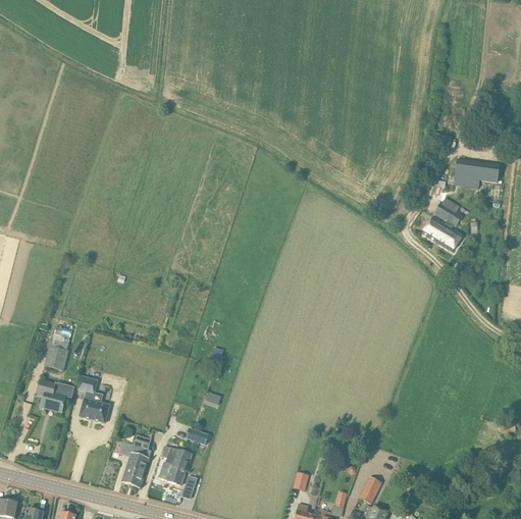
[(500,164),(456,158),(452,183),(477,187),(478,178),(497,182),(500,164)]
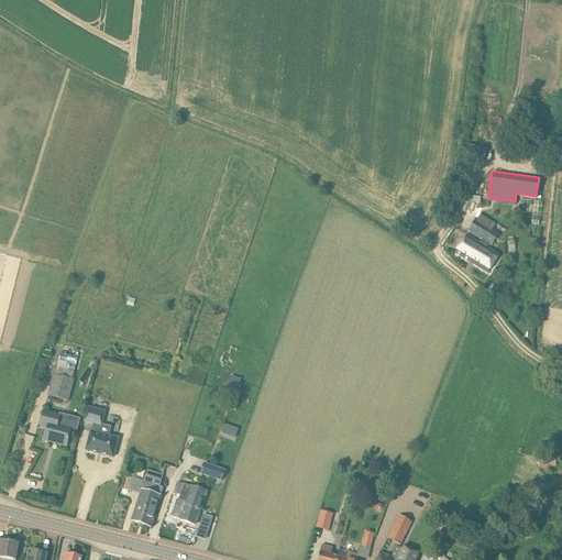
[(486,271),(499,251),(489,245),(498,231),(475,217),(454,250),(486,271)]
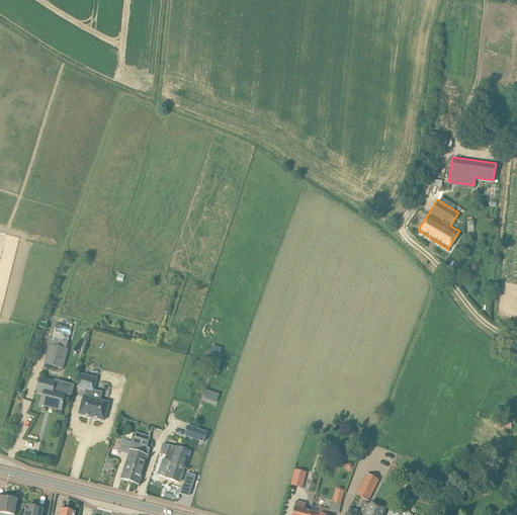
[(49,343),(48,343),(42,363),(62,368),(68,347),(66,347),(71,328),(54,324),(49,343)]
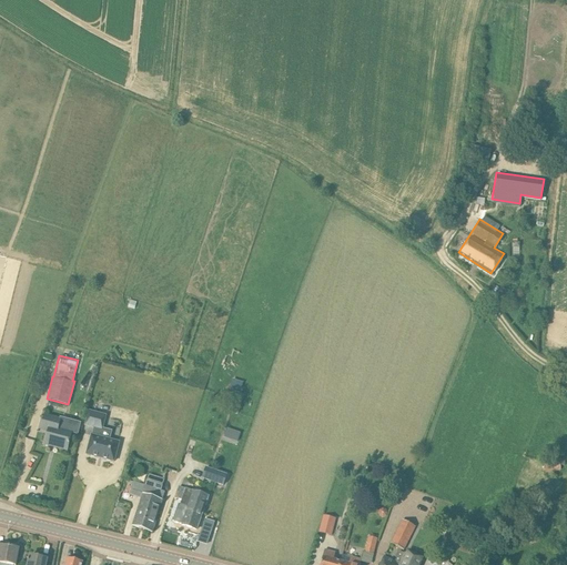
[(230,384),(240,387),(242,380),(232,376),(230,384)]
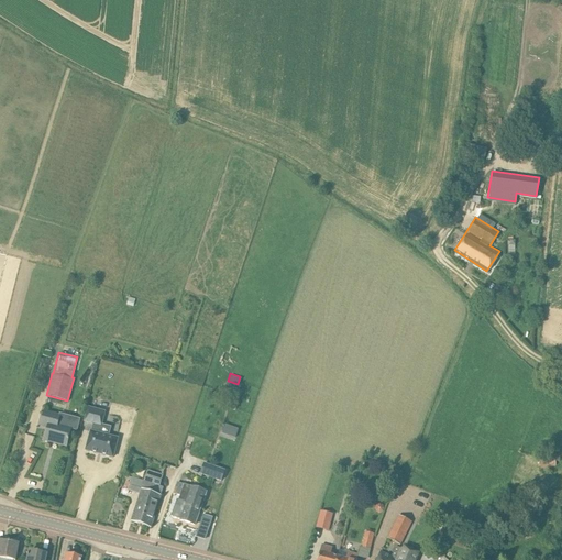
[(238,387),(229,384),(227,393),(235,396),(238,387)]
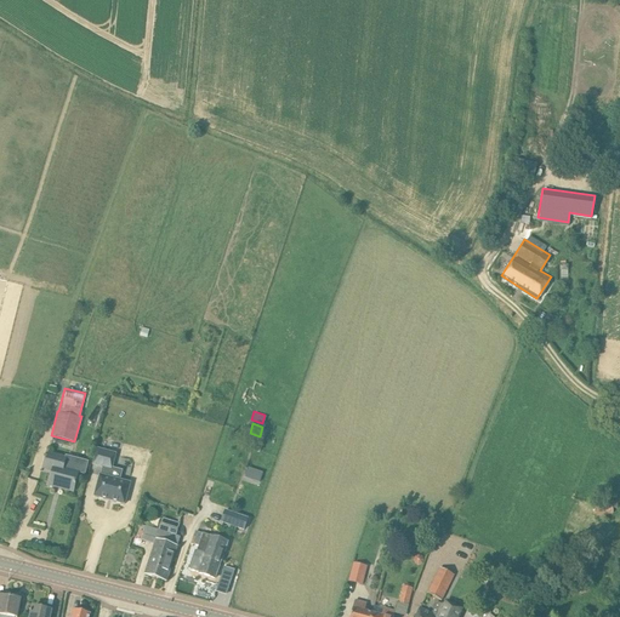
[(115,451),(96,446),(92,462),(102,464),(101,473),(100,473),(94,493),(108,497),(124,501),(129,480),(119,478),(121,469),(112,467),(115,451)]
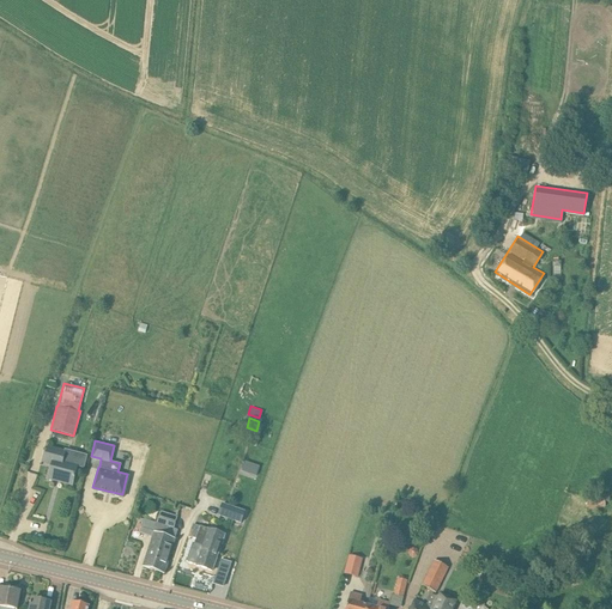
[(50,461),(47,475),(56,477),(71,481),(76,462),(83,464),(86,452),(64,446),(64,450),(47,445),(43,458),(50,461)]
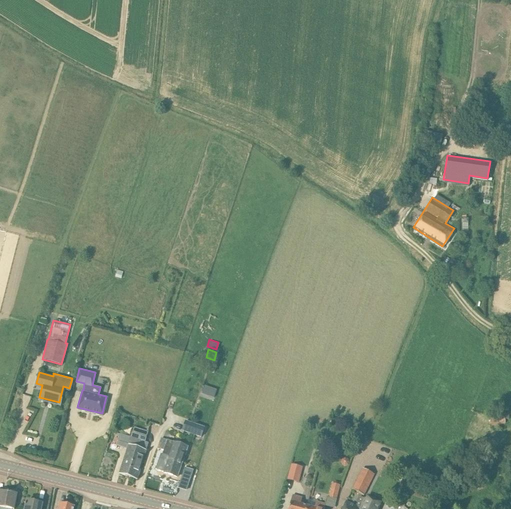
[(213,397),(216,386),(203,383),(200,393),(213,397)]
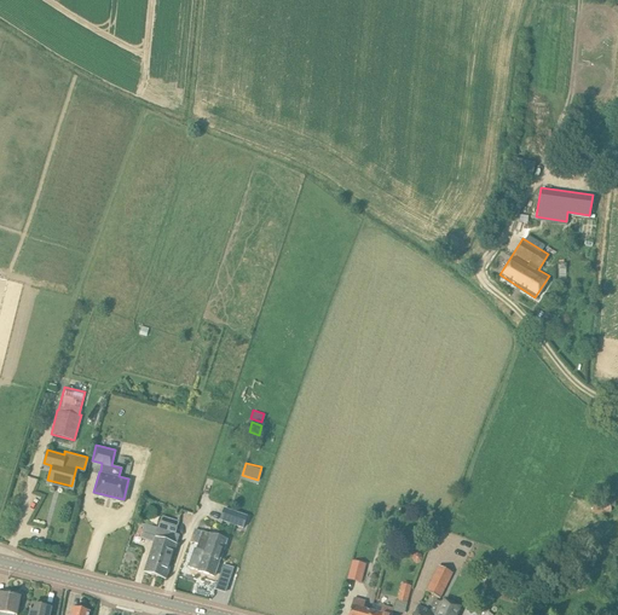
[(589,499),(591,512),(610,510),(608,495),(589,499)]
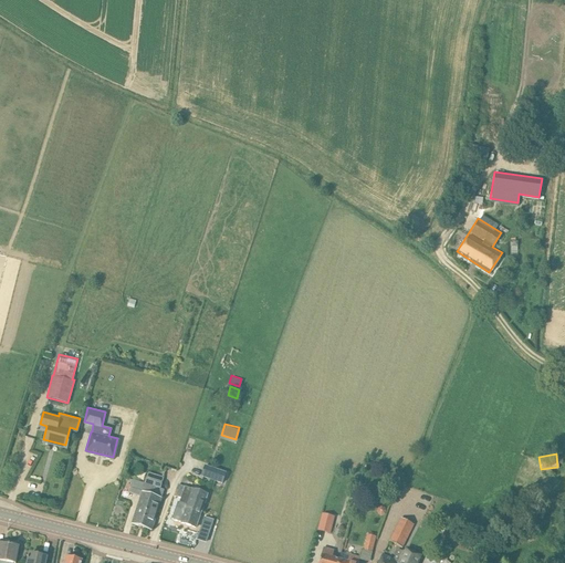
[(200,476),(222,482),(226,471),(205,464),(200,476)]
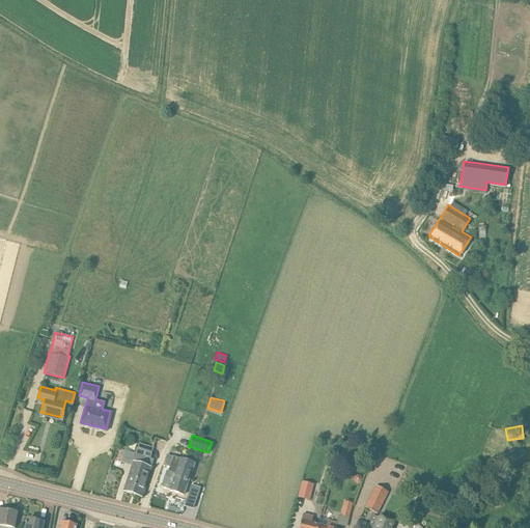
[(146,476),(152,456),(149,455),(152,445),(138,441),(135,451),(143,454),(138,473),(140,474),(134,492),(141,494),(146,476)]
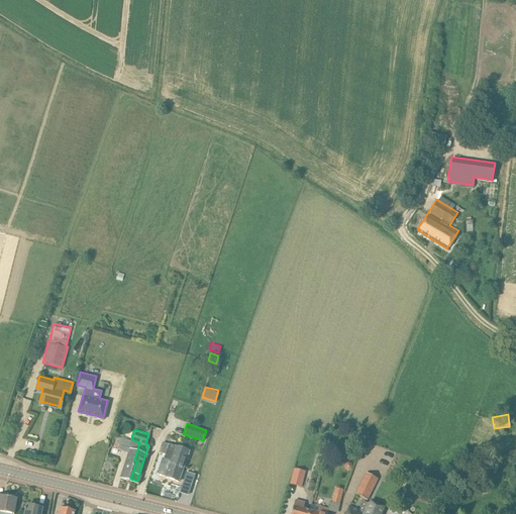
[(120,435),(120,436),(116,447),(128,451),(120,476),(128,479),(130,479),(136,461),(134,460),(139,442),(131,439),(120,435)]
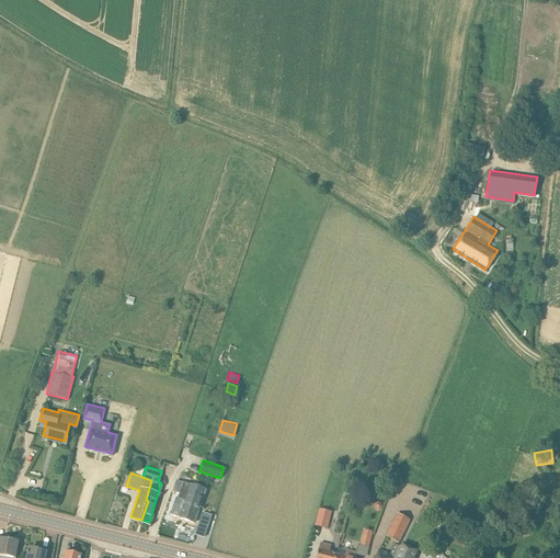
[(184,503),(197,508),(204,488),(190,482),(175,477),(173,484),(181,486),(181,487),(178,498),(185,500),(184,503)]
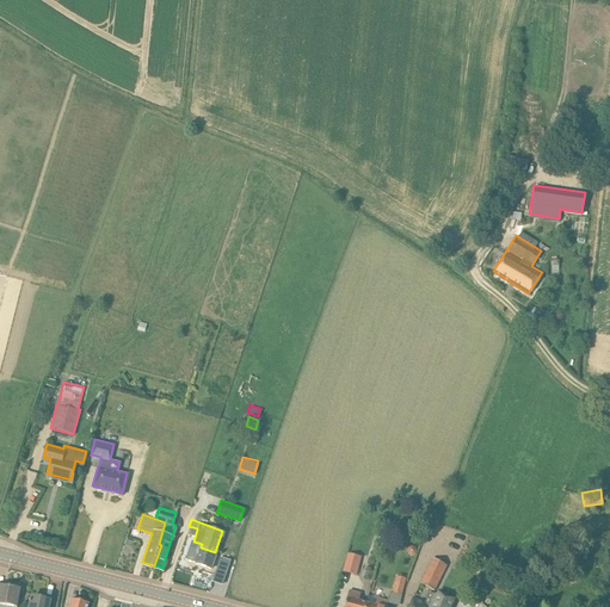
[(195,534),(192,540),(191,539),(185,557),(195,561),(210,565),(215,552),(201,547),(202,544),(193,542),(197,530),(197,528),(189,526),(188,532),(195,534)]
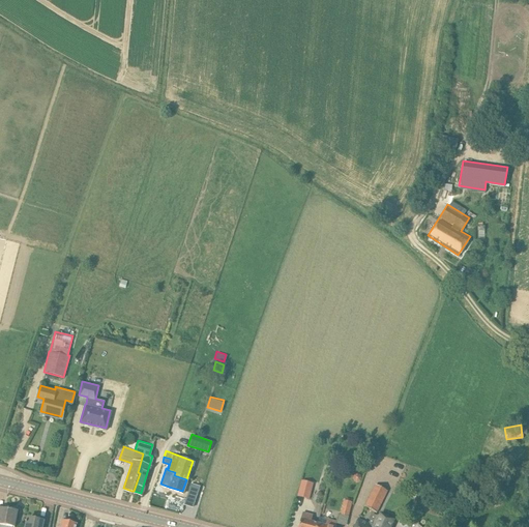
[(309,497),(313,481),(300,477),(296,494),(309,497)]
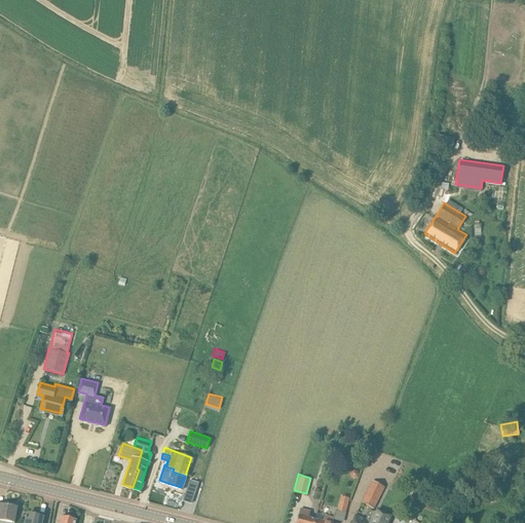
[(185,489),(194,492),(197,481),(189,478),(185,489)]
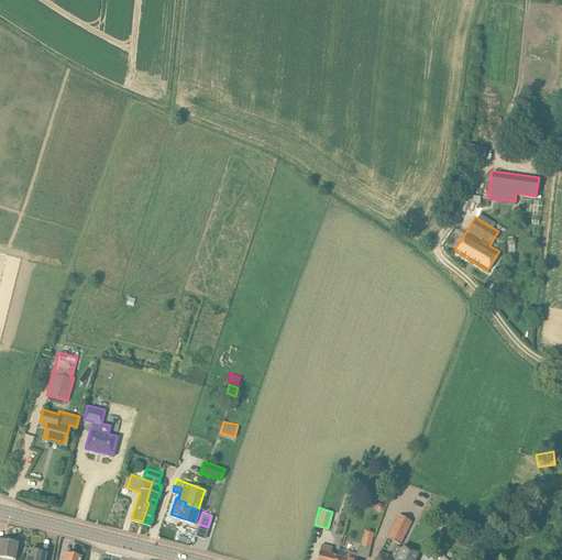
[(387,535),(400,541),(411,519),(398,513),(387,535)]
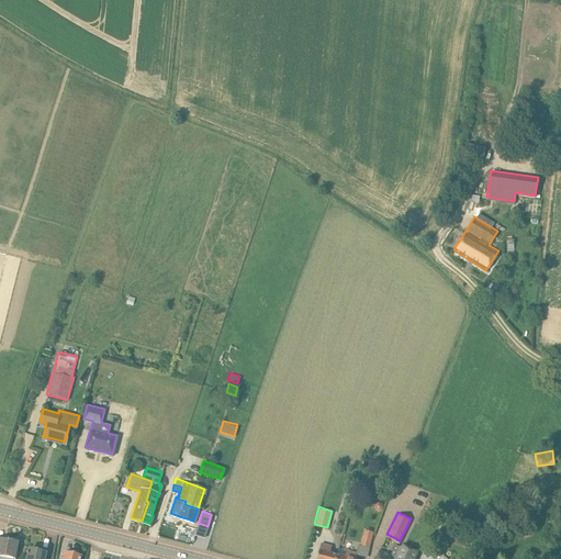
[(363,527),(360,543),(369,546),(372,530),(363,527)]
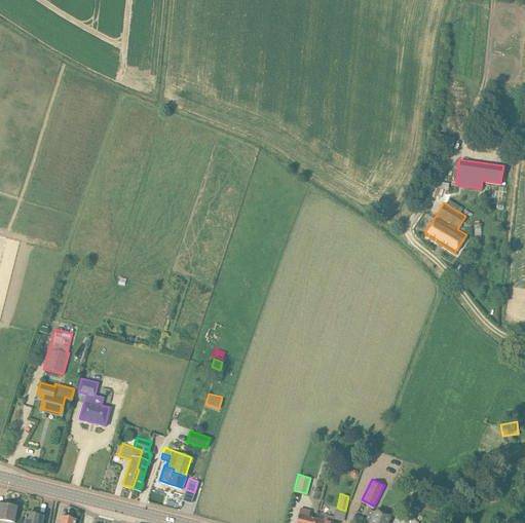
[(16,505),(0,500),(0,518),(13,521),(16,505)]
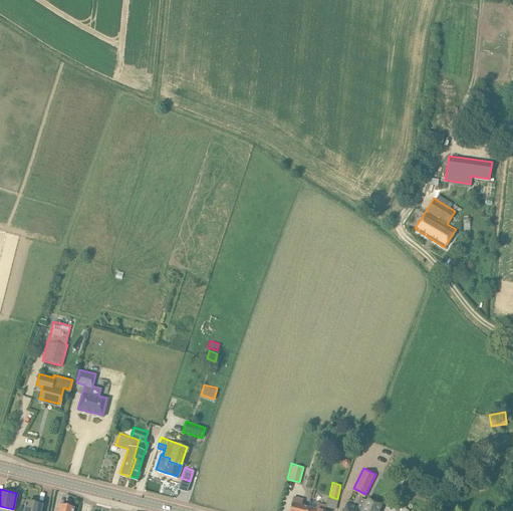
[(301,503),(302,497),(293,495),(288,510),(307,510),(309,505),(301,503)]
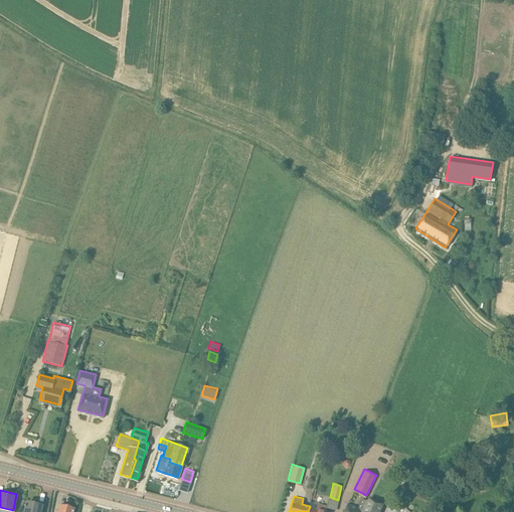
[(361,497),(357,506),(347,502),(342,511),(376,511),(381,502),(367,497),(366,499),(361,497)]
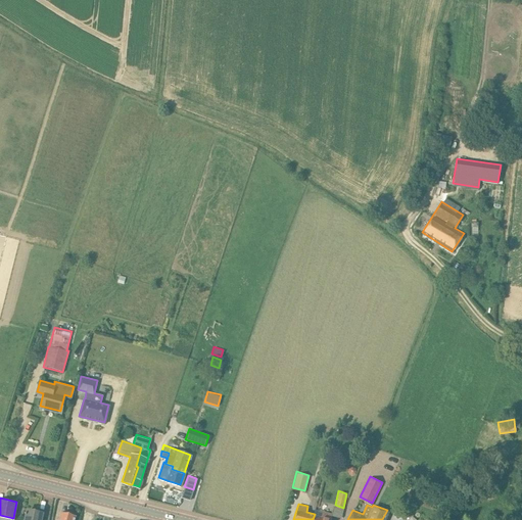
[(34,509),(30,508),(29,510),(27,510),(24,519),(43,519),(41,519),(42,513),(35,511),(34,509)]
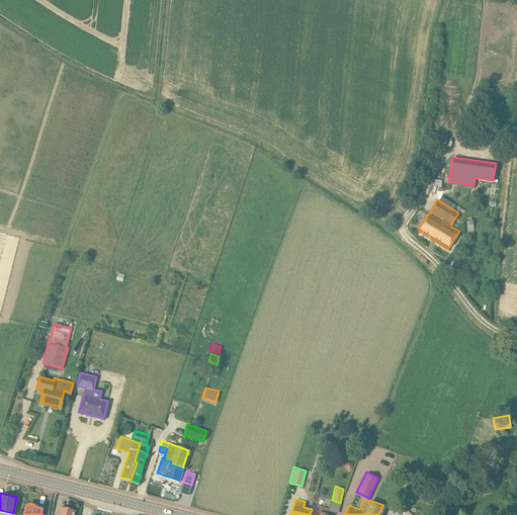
[(312,509),(310,514),(327,514),(329,508),(319,505),(318,511),(312,509)]
